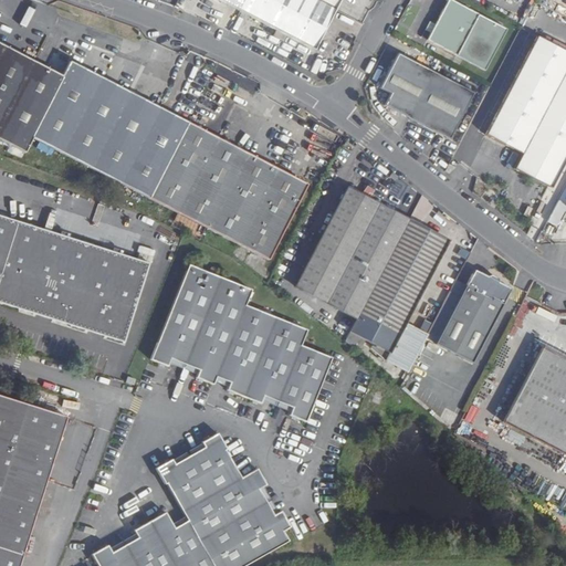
[(216,0),(241,12),(247,0),(216,0)]
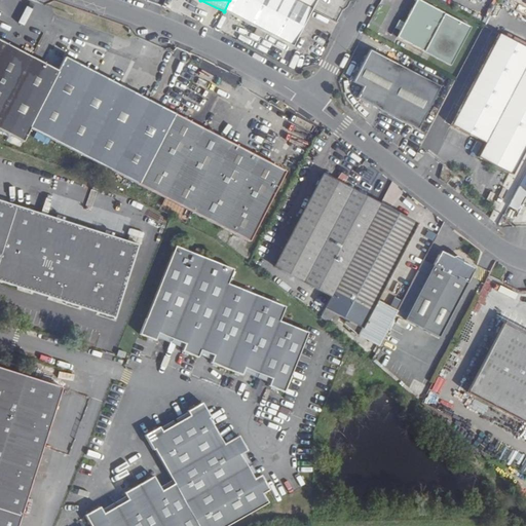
[(292,46),(311,8),(295,0),(229,0),(224,11),(292,46)]
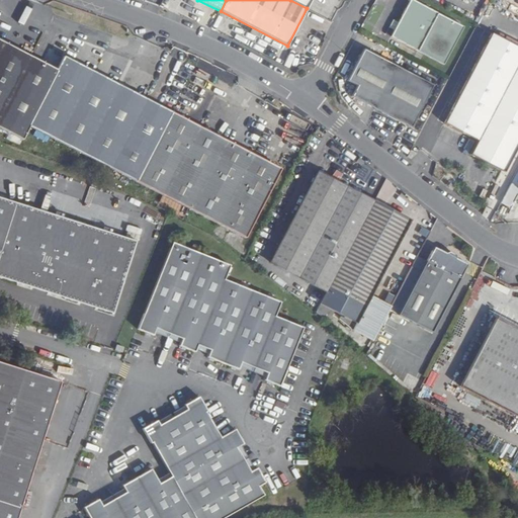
[(290,0),(307,8),(311,0),(290,0)]
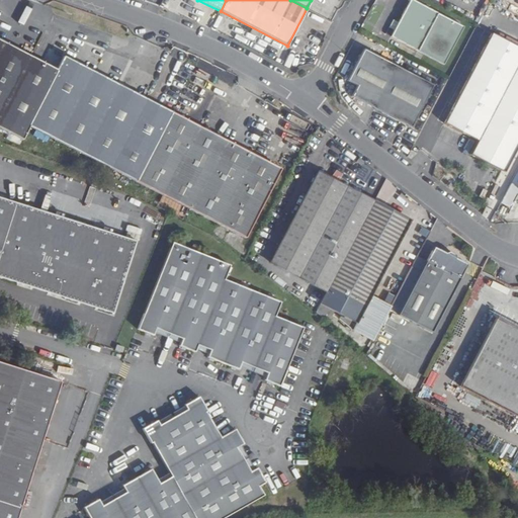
[(463,27),(412,0),(409,0),(390,37),(443,66),(463,27)]
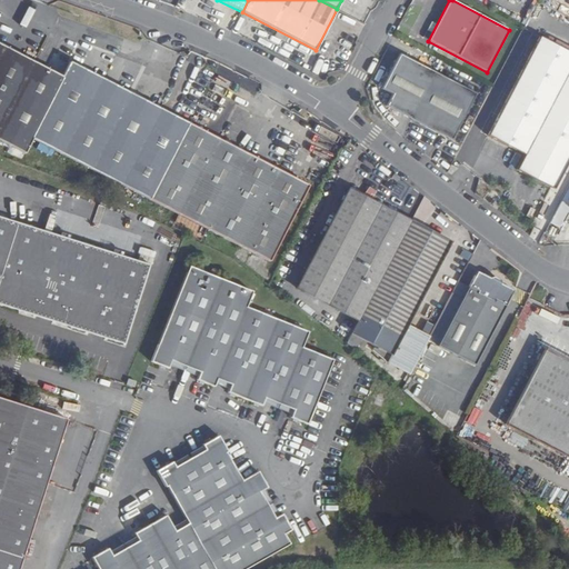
[(555,189),(568,161),(568,51),(541,37),(489,137),(525,156),(518,170),(555,189)]
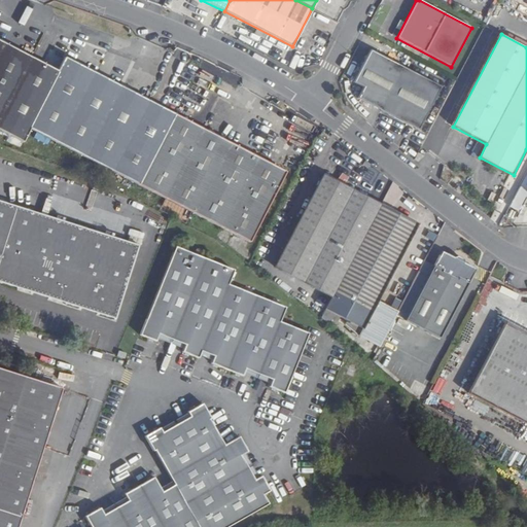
[(65,58),(58,71),(0,40),(0,131),(24,143),(31,129),(103,167),(250,242),(287,172),(65,58)]
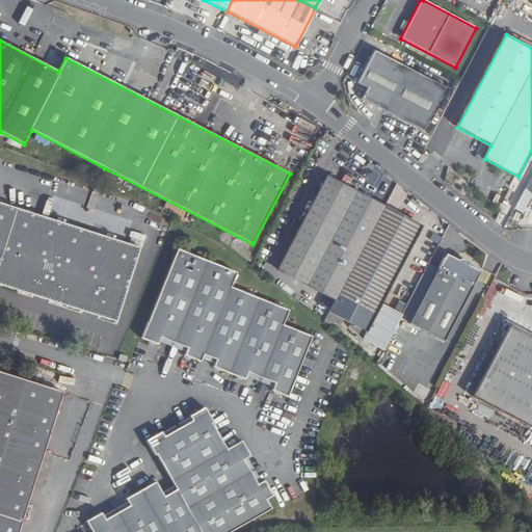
[(421,132),(445,87),(374,50),(355,82),(366,87),(360,99),(421,132)]
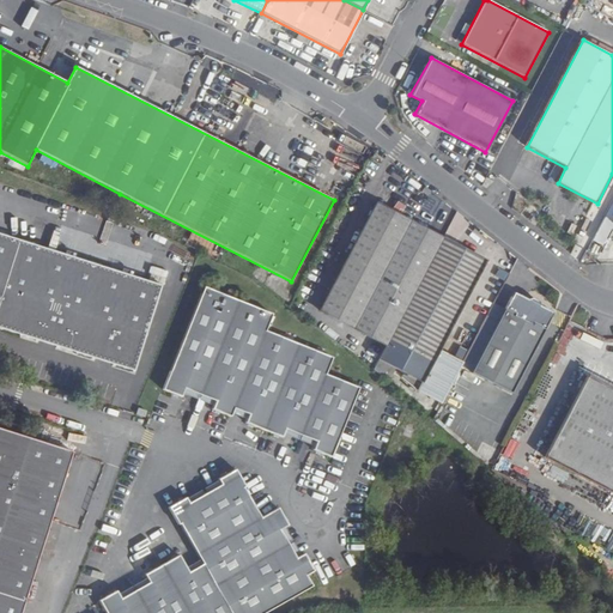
[(381,167),(388,157),(377,150),(370,158),(381,167)]
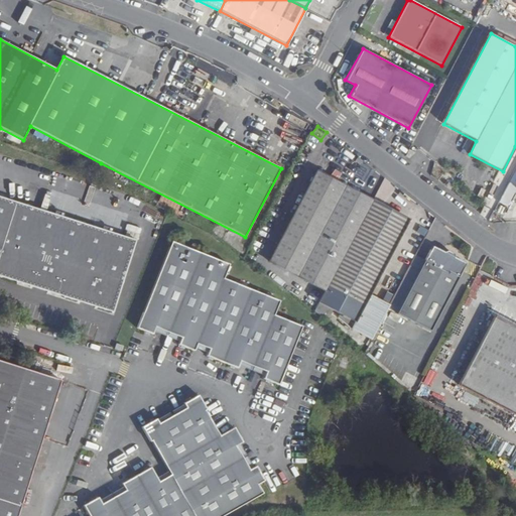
[(515,188),(515,167),(508,182),(498,203),(507,207),(515,188)]
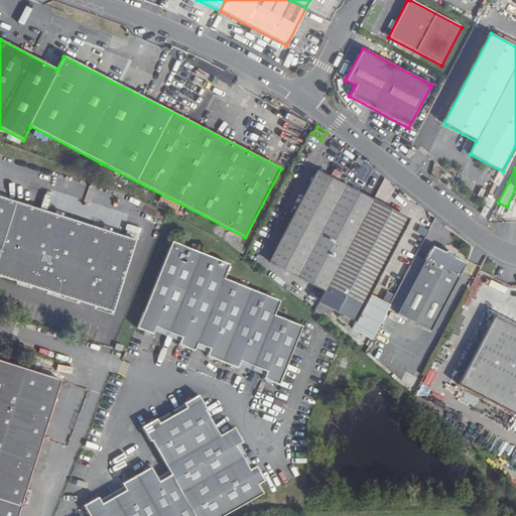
[(269,262),(326,292),(373,202),(316,172),(269,262)]
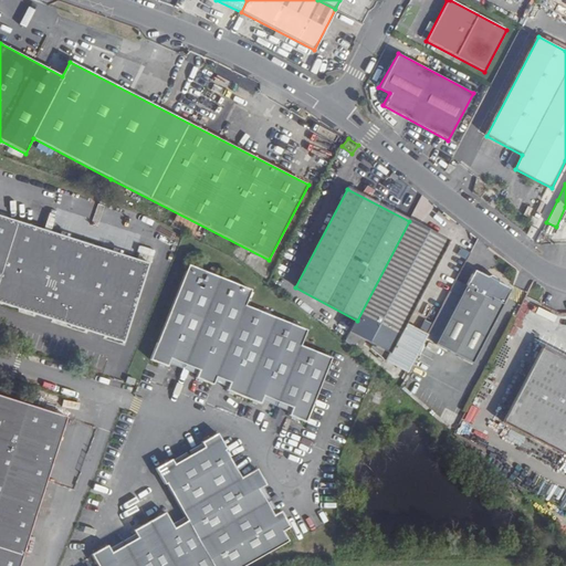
[(147,266),(4,221),(0,237),(0,306),(123,346),(147,266)]
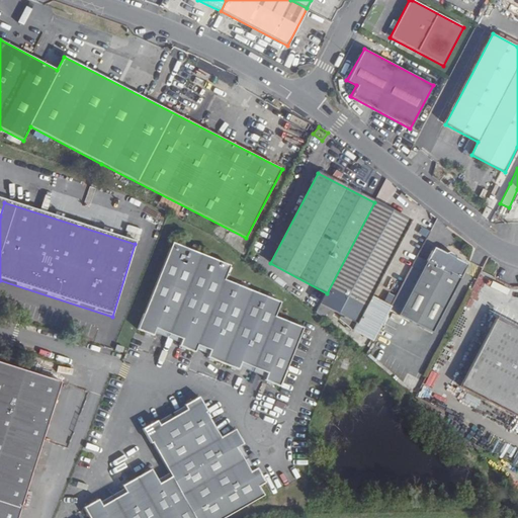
[(371,295),(410,221),(374,202),(327,293),(322,301),(317,313),(329,323),(336,309),(342,313),(339,319),(353,331),(373,341),(392,307),(371,295)]
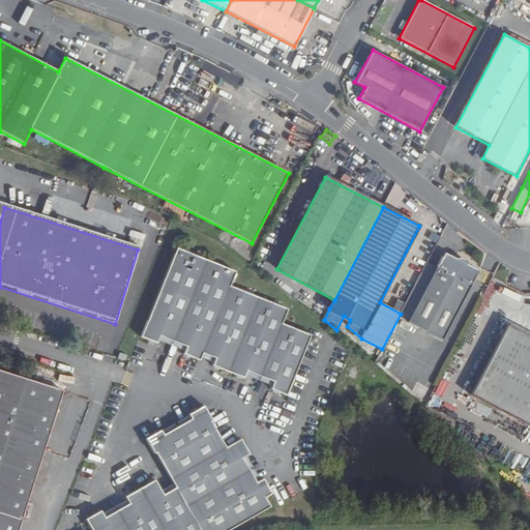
[(438,242),(440,235),(432,232),(429,239),(438,242)]
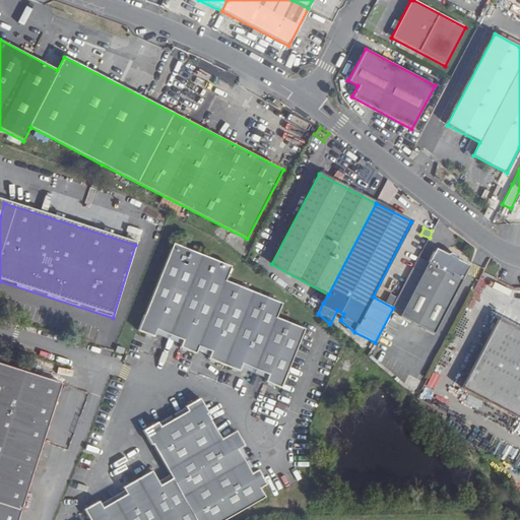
[(172,246),(137,333),(152,340),(155,332),(182,343),(179,350),(195,356),(198,349),(210,354),(207,362),(239,374),(241,367),(267,377),(264,384),(280,391),(287,375),(286,375),(304,332),(279,322),(284,308),(228,285),(234,271),(172,246)]
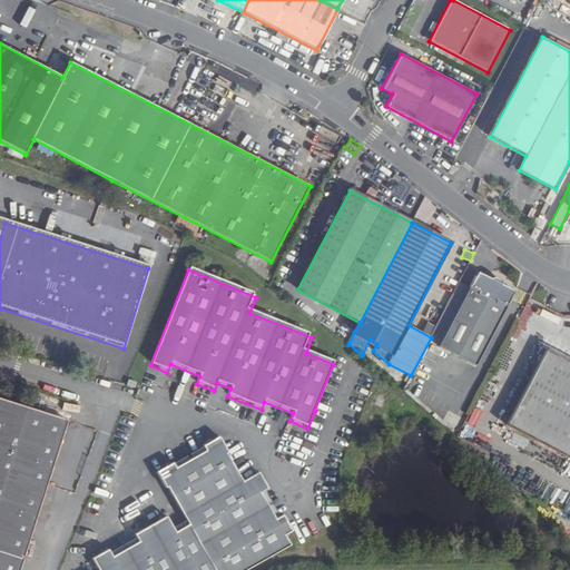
[(512,287),(502,283),(492,277),(483,273),(475,275),(440,345),(477,365),(513,295),(512,287)]
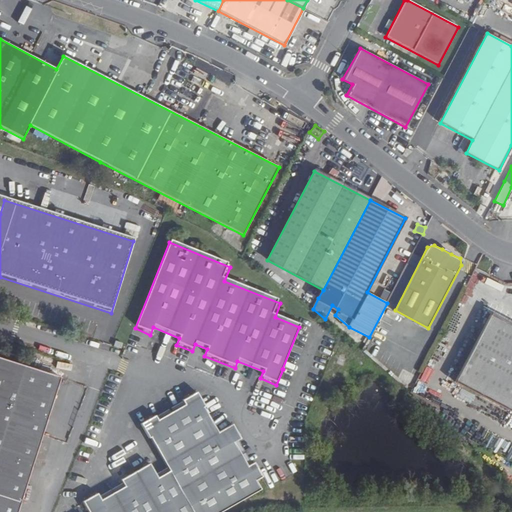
[(388,300),(391,292),(383,289),(380,297),(388,300)]
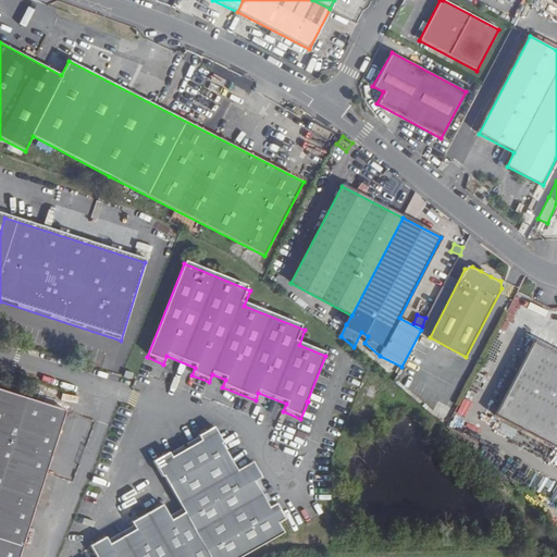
[(556,354),(534,343),(495,416),(556,448),(556,354)]
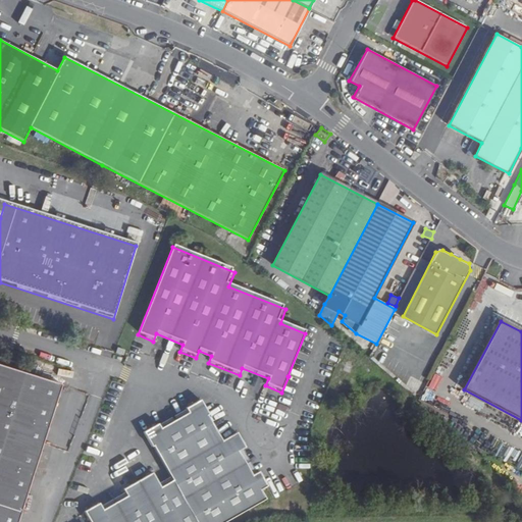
[(0,456),(36,468),(61,388),(0,368),(0,456)]
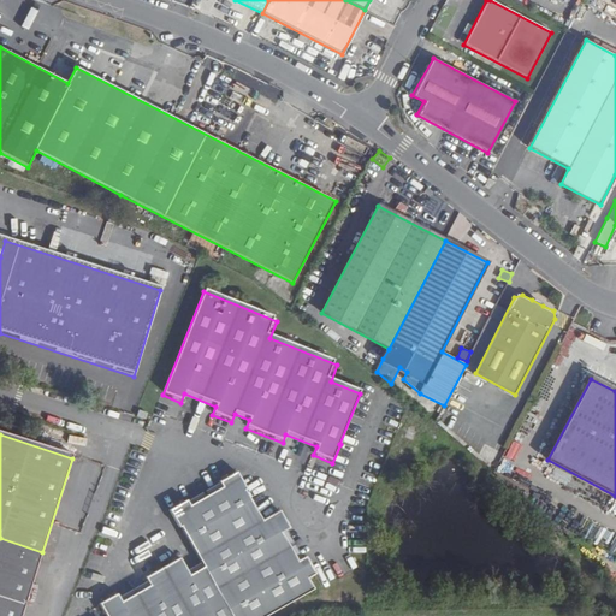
[(271,615),(312,593),(306,582),(313,578),(303,561),(296,564),(279,537),(288,532),(278,514),(261,523),(244,493),(246,492),(236,475),(218,485),(221,491),(189,509),(185,503),(169,513),(178,531),(179,529),(203,569),(189,578),(178,561),(144,581),(149,588),(120,604),(116,597),(99,608),(104,615),(271,615)]
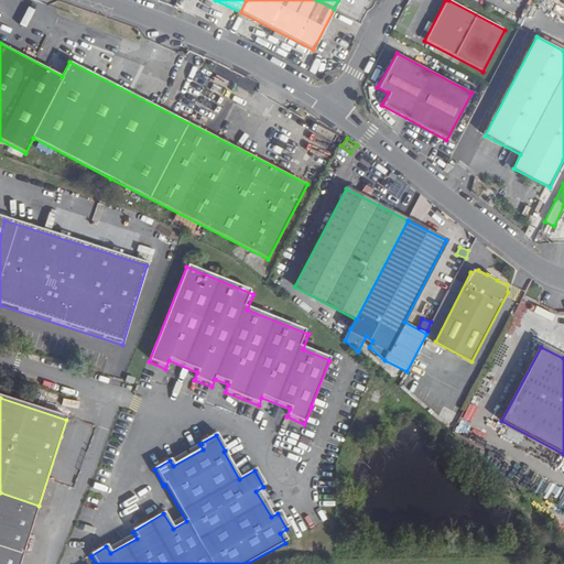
[(0,563),(19,563),(39,506),(0,492),(0,563)]
